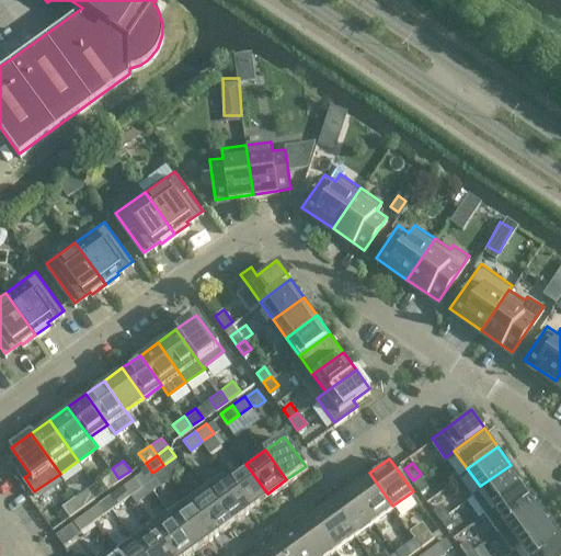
[(228,477),(250,507),(267,494),(245,464),(228,477)]
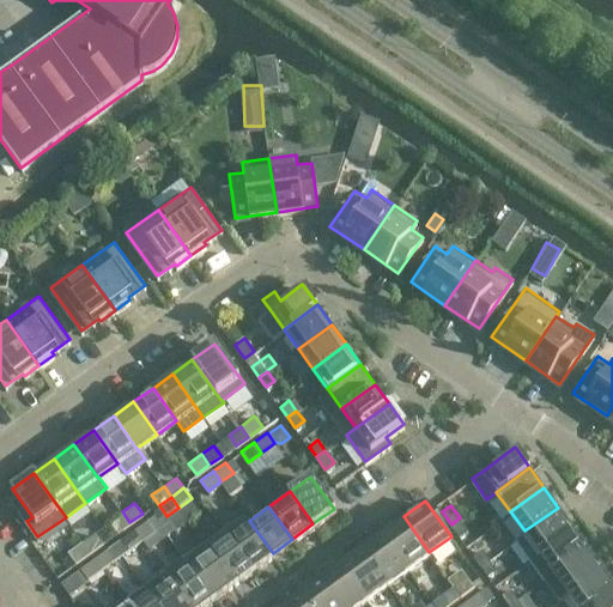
[(529,558),(572,527),(558,508),(525,530),(515,538),(529,558)]
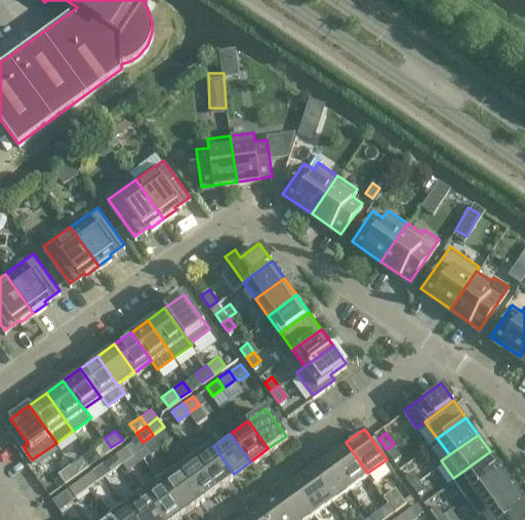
[(111,447),(105,438),(93,446),(101,454),(111,447)]
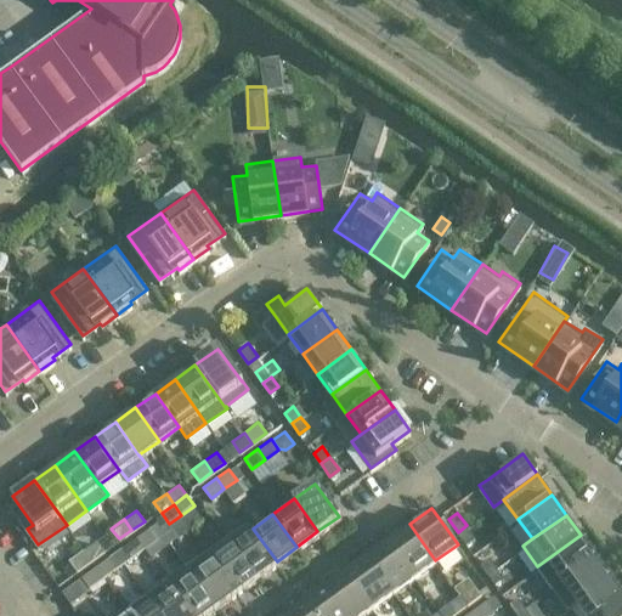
[(388,540),(414,576),(435,560),(410,524),(388,540)]
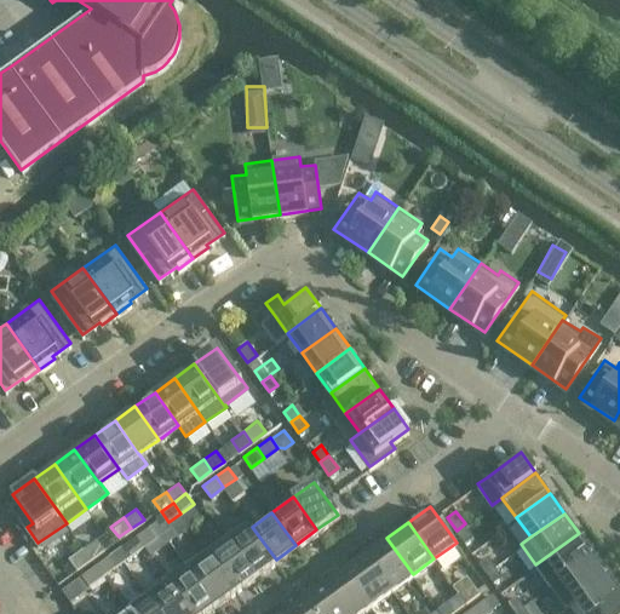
[(465,523),(457,531),(464,540),(472,534),(465,523)]
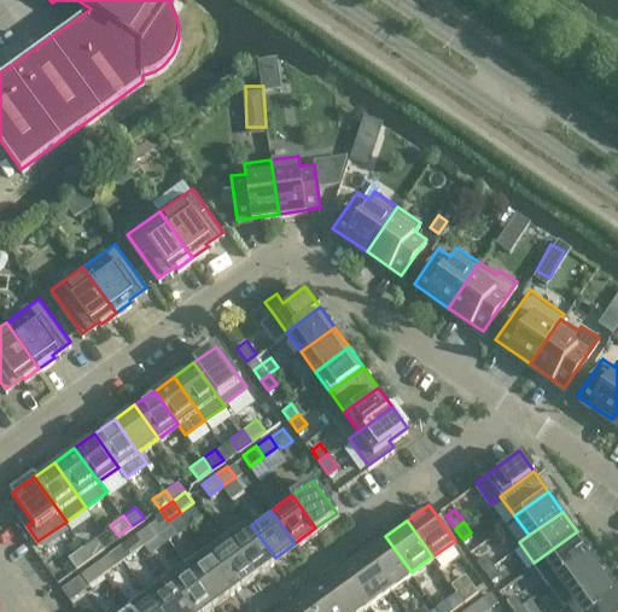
[(156,534),(147,523),(135,532),(143,543),(144,542),(149,549),(158,541),(155,535),(156,534)]
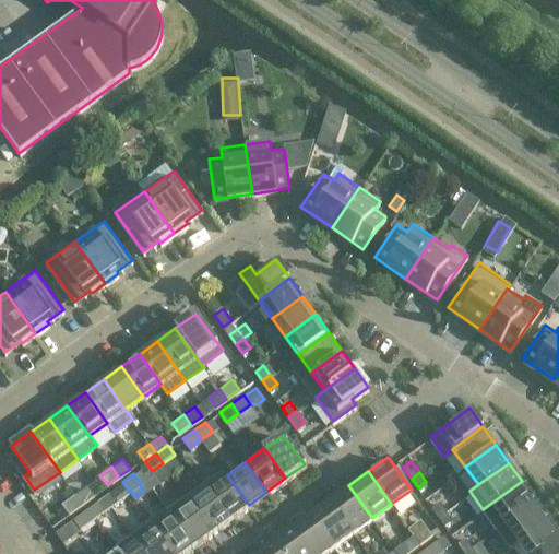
[(209,488),(230,518),(249,505),(227,475),(209,488)]
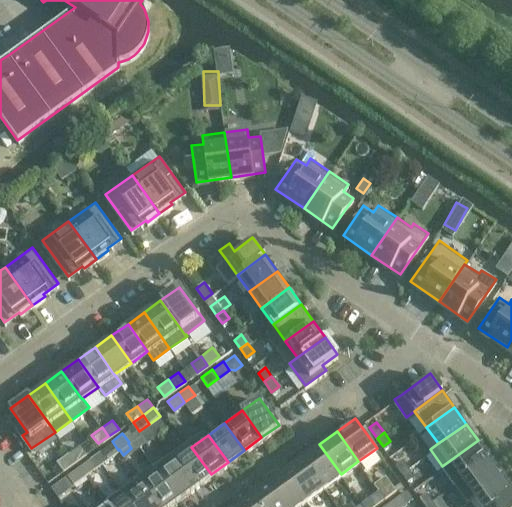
[(478,440),(442,466),(454,483),(490,457),(478,440)]
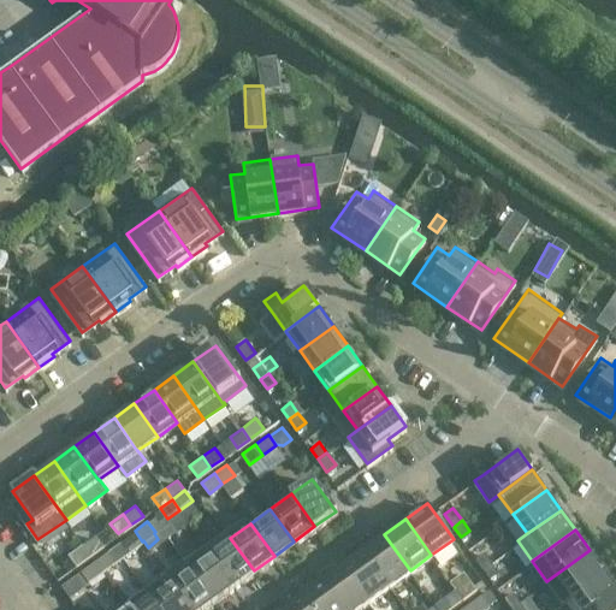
[(142,542),(135,531),(122,540),(114,545),(123,556),(142,542)]
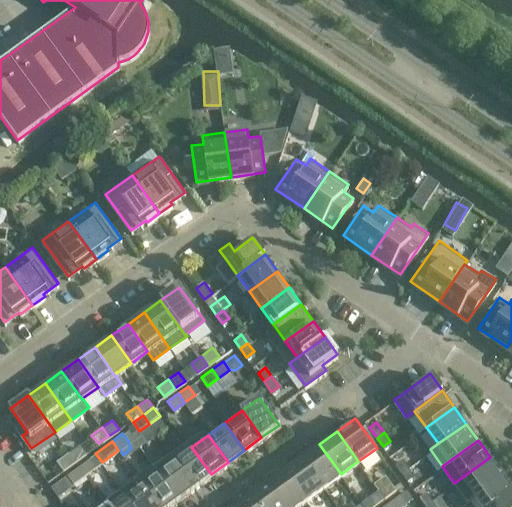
[(69,451),(75,460),(85,453),(79,444),(69,451)]
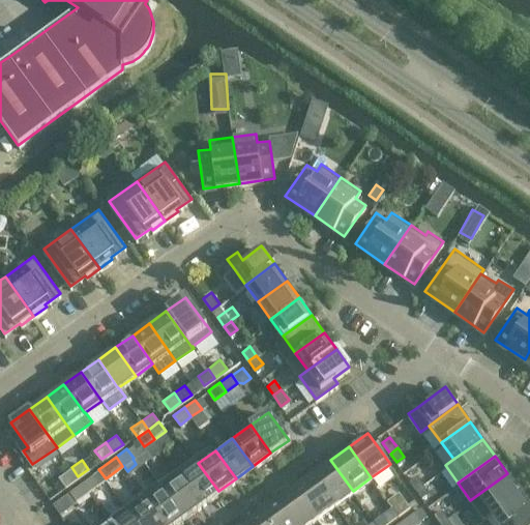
[(313,472),(334,503),(353,491),(330,460),(313,472)]
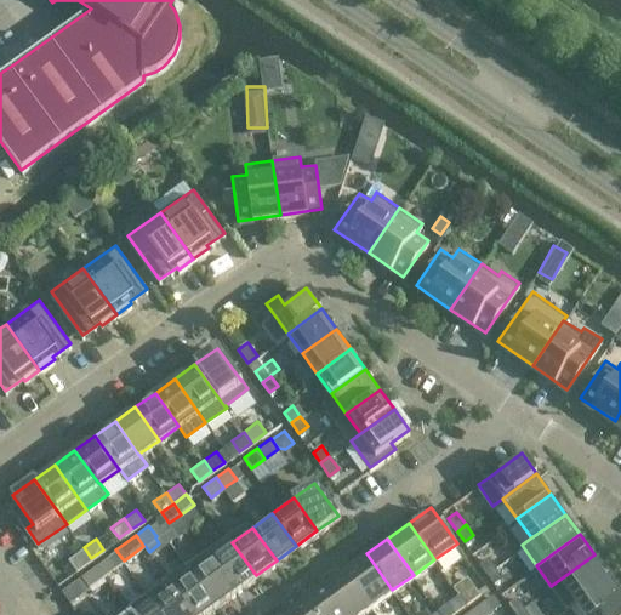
[(256,575),(232,542),(212,557),(235,590),(256,575)]
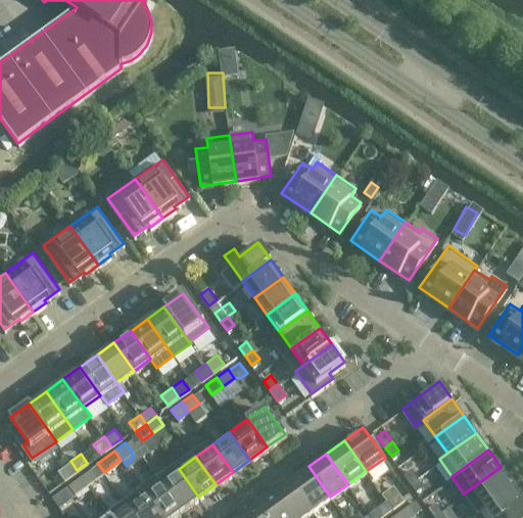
[(77,470),(70,461),(58,470),(64,479),(77,470)]
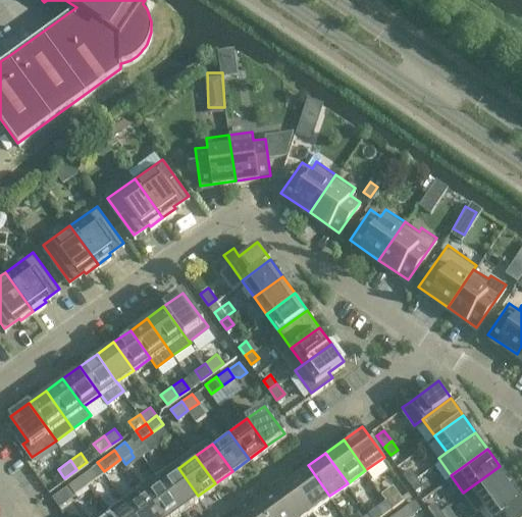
[(181,508),(198,496),(178,468),(173,461),(157,472),(156,473),(181,508)]
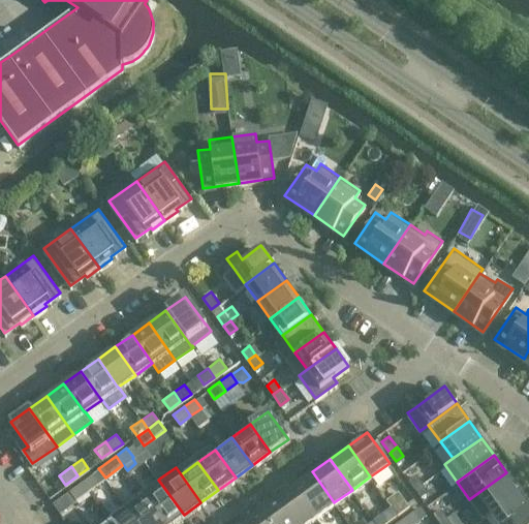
[(93,486),(99,482),(105,478),(98,468),(92,472),(81,481),(88,490),(94,497),(99,494),(93,486)]
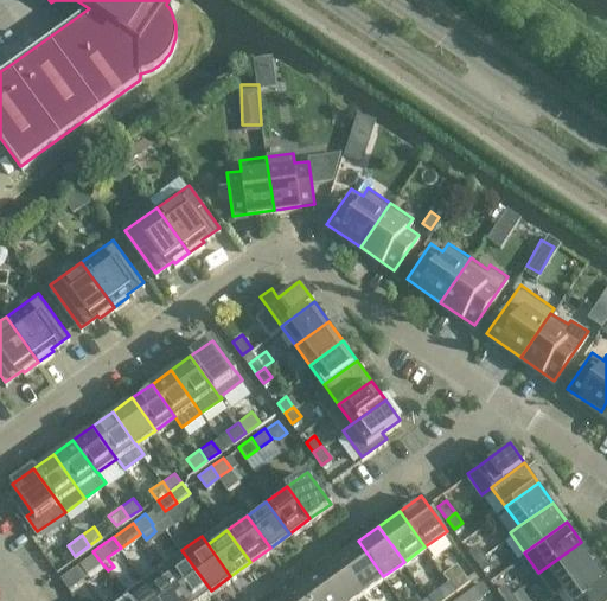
[(337,556),(363,592),(383,576),(358,541),(337,556)]
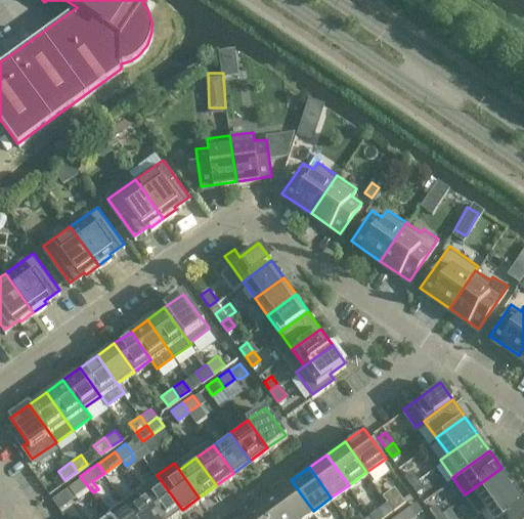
[(410,482),(418,477),(411,468),(404,473),(410,482)]
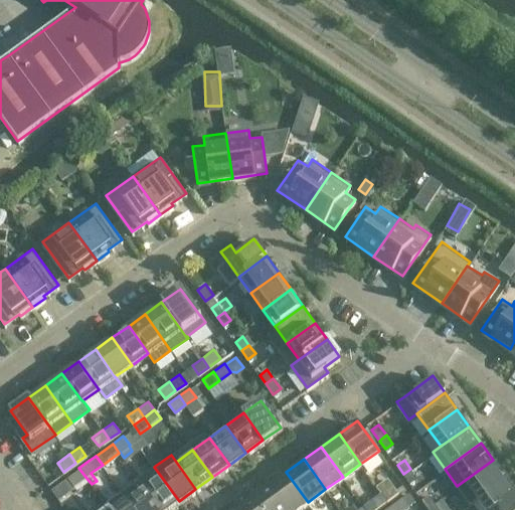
[(493,460),(457,486),(469,503),(477,497),(477,496),(505,476),(493,460)]
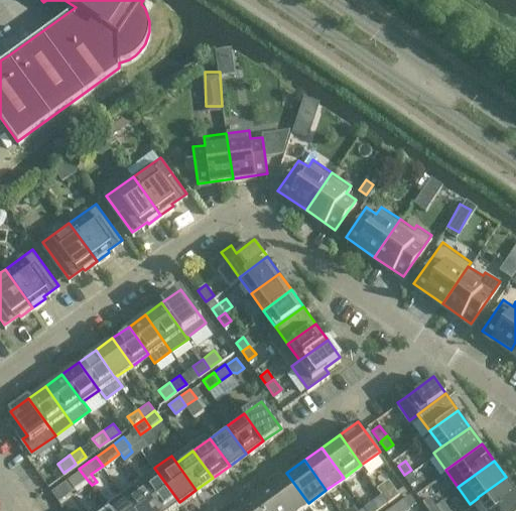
[(160,510),(166,510),(179,502),(154,468),(155,467),(154,466),(136,479),(137,480),(138,480),(160,510)]
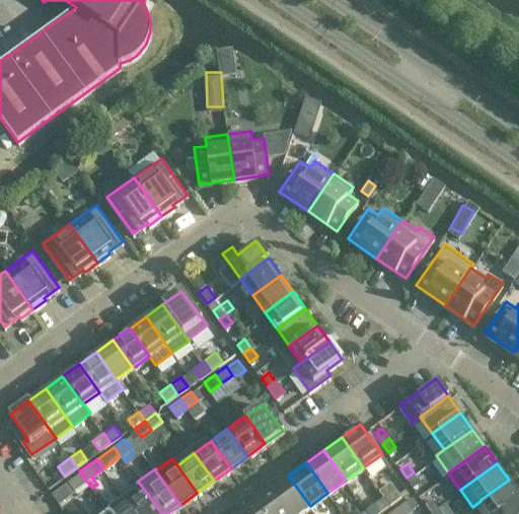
[(86,481),(79,471),(67,481),(74,490),(86,481)]
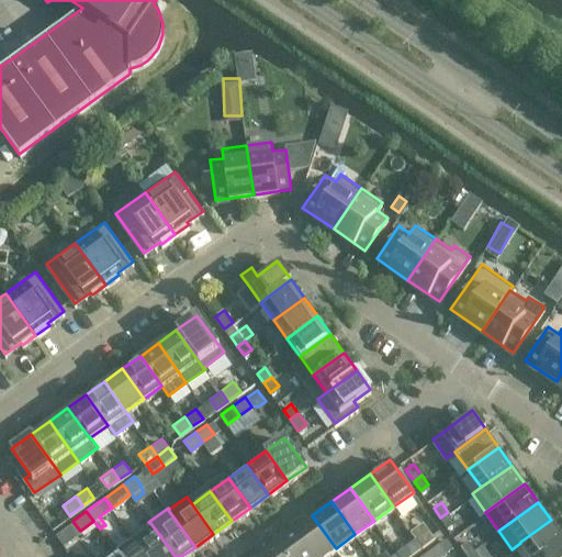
[(448,512),(440,517),(447,526),(454,521),(448,512)]
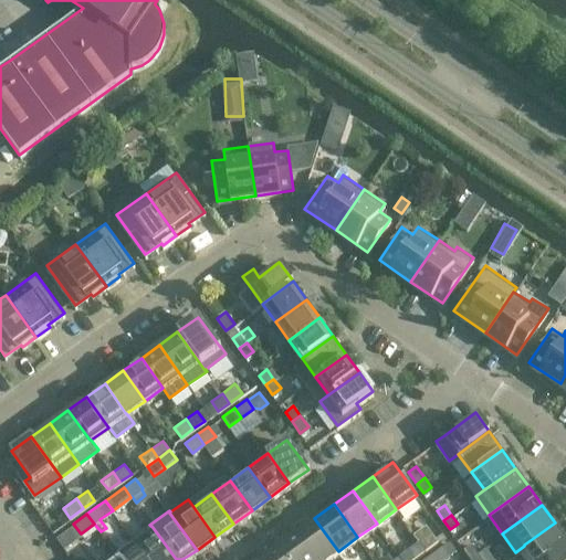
[(295,532),(314,559),(325,559),(338,551),(314,518),(295,532)]
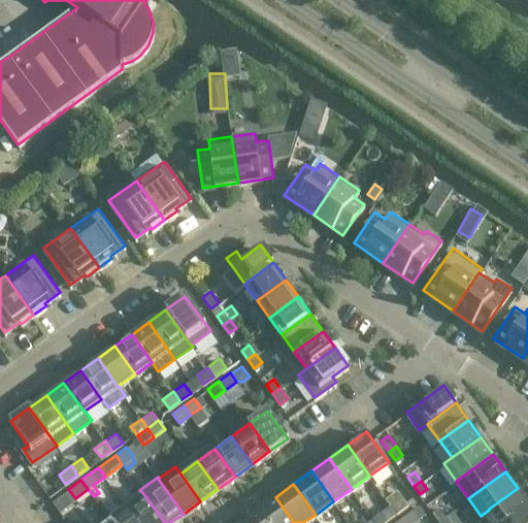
[(489,510),(499,522),(504,522),(527,507),(527,501),(518,488),(489,509),(489,510)]
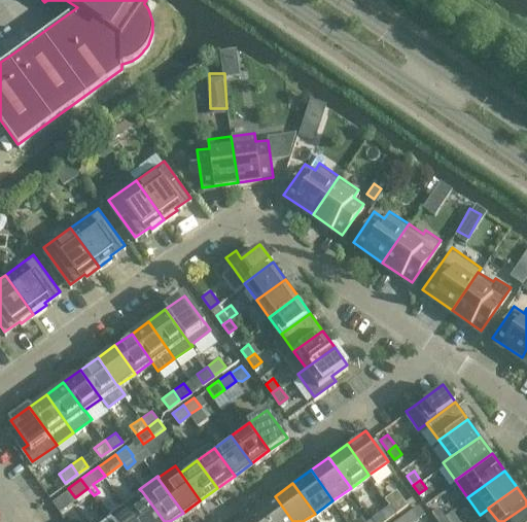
[(138,521),(164,521),(141,490),(140,490),(124,502),(138,521)]
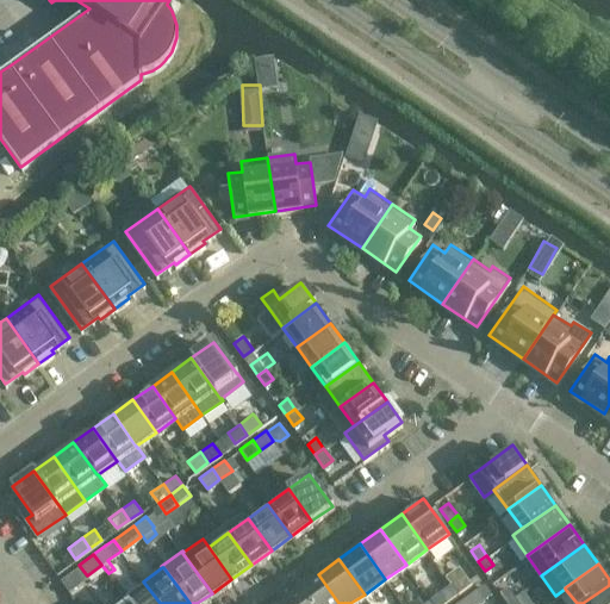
[(450,583),(458,592),(472,581),(465,572),(450,583)]
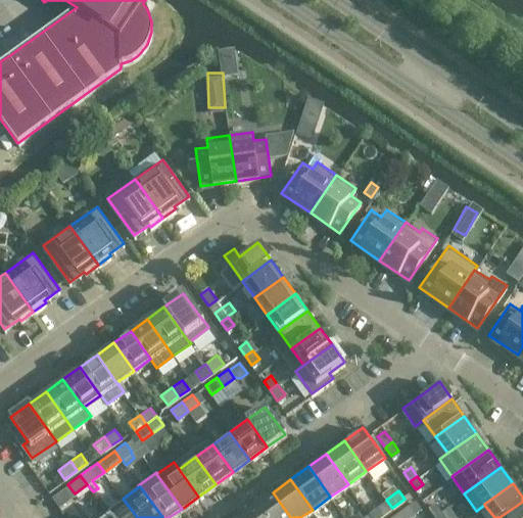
[(254,505),(264,517),(290,517),(273,492),(254,505)]
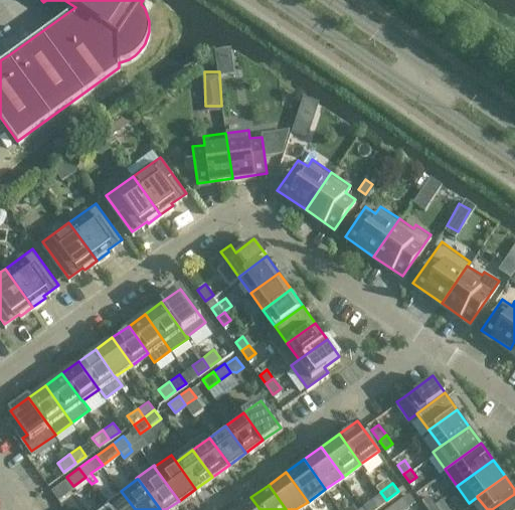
[(109,509),(135,509),(121,491),(104,503),(109,509)]
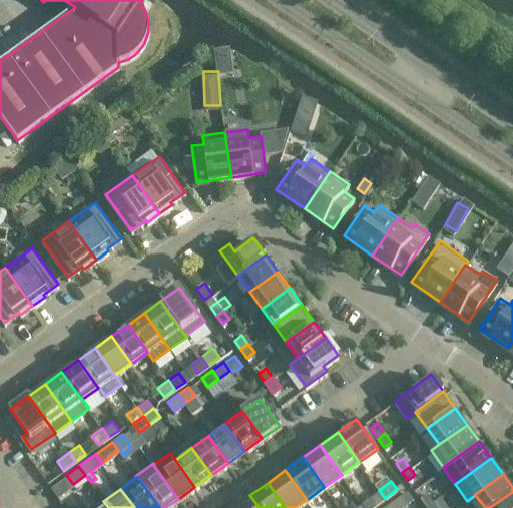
[(389,503),(392,507),(398,507),(413,498),(407,489),(389,503)]
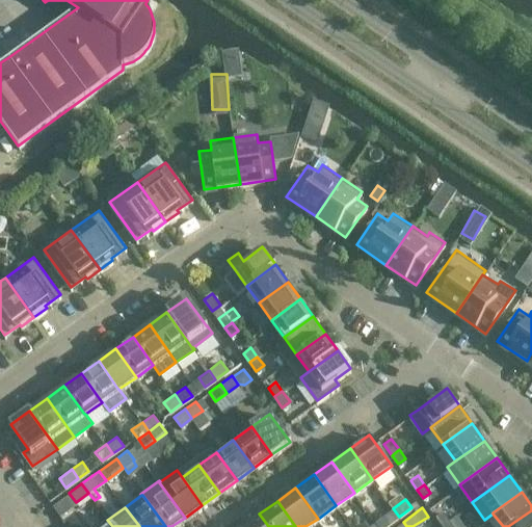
[(399,517),(393,508),(380,517),(387,525),(399,517)]
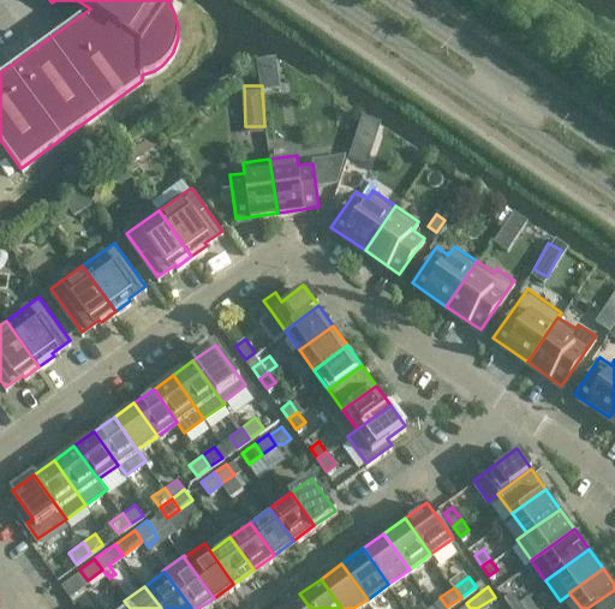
[(511,605),(519,599),(512,589),(502,595),(511,605)]
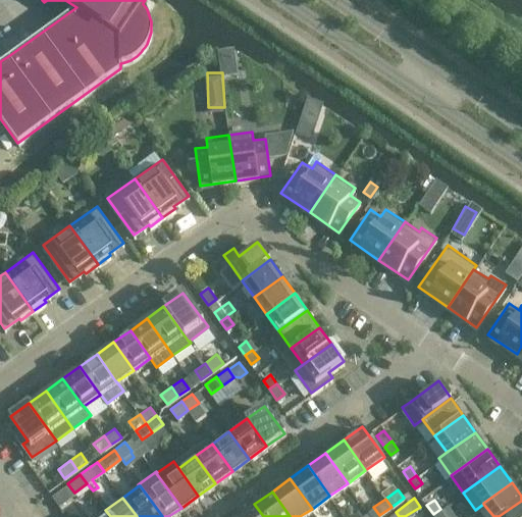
[(521,516),(521,501),(499,516),(521,516)]
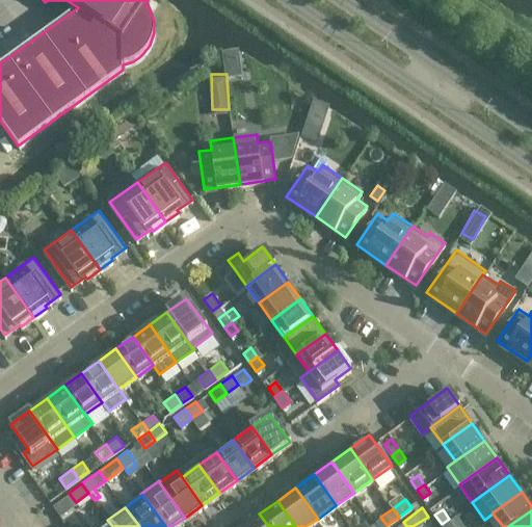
[(240,526),(268,526),(259,514),(240,526)]
